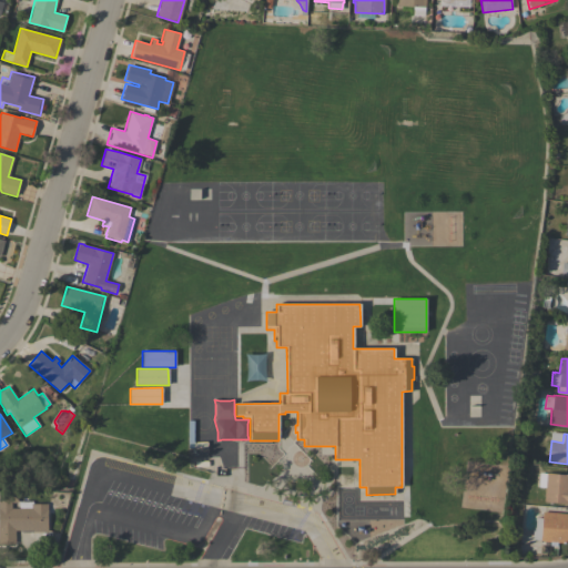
[(545,480),(540,480),(541,473),(567,474),(567,504),(544,503),(545,480)]
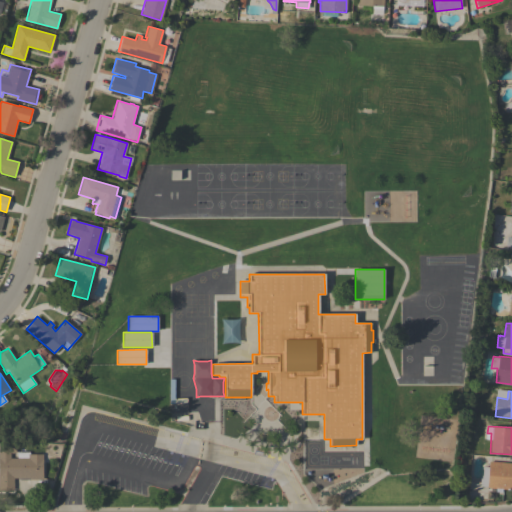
[(0,445),(16,445),(16,453),(10,453),(10,458),(17,458),(17,452),(30,452),(30,454),(43,454),(43,480),(28,480),(28,478),(13,478),(13,491),(0,491),(0,445)]
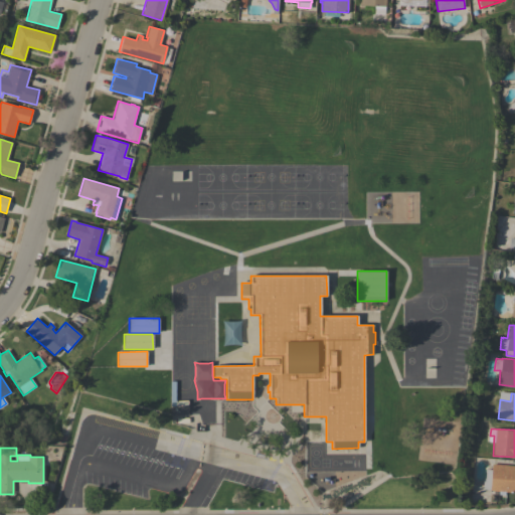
[(514,465),(514,493),(490,491),(492,464),(514,465)]
